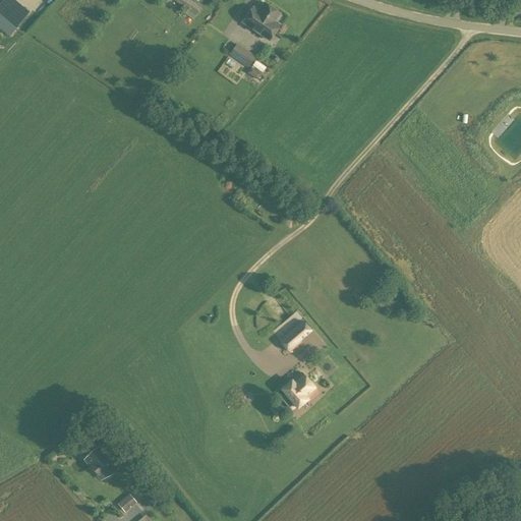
[(17,0),(4,0),(0,5),(0,11),(17,27),(32,12),(17,0)]
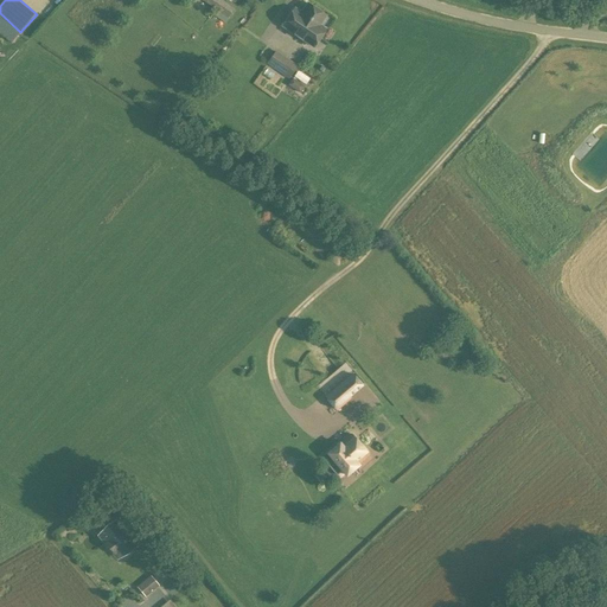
[(228,18),(234,8),(222,0),(203,0),(217,10),(228,18)]
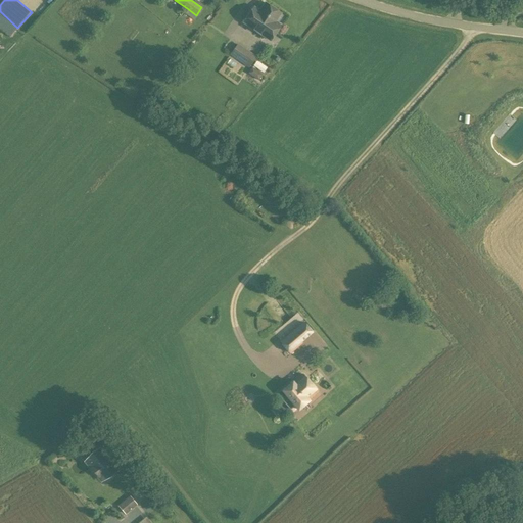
[(243,21),(270,40),(280,25),(275,21),(280,12),(265,2),(259,11),(253,7),(243,21)]
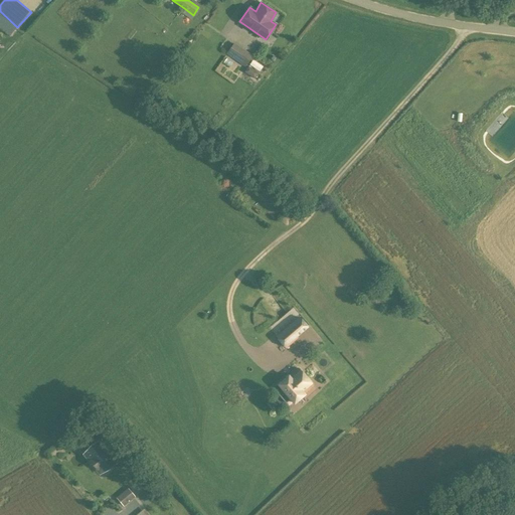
[(0,13),(0,27),(10,36),(15,29),(16,27),(0,13)]
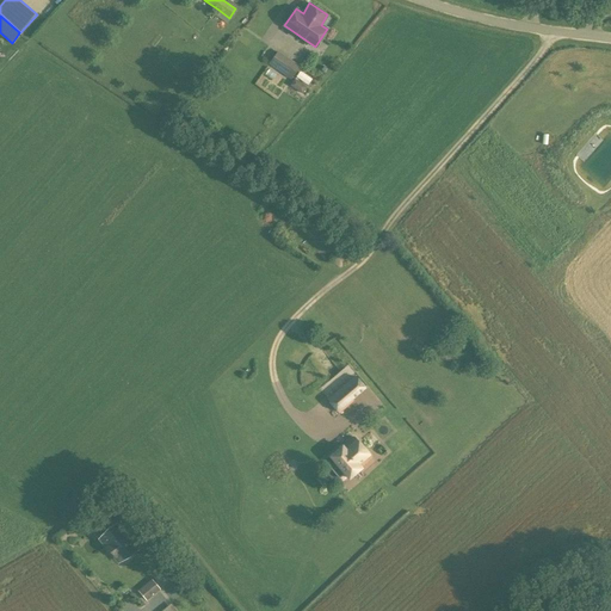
[(269,65),(290,79),(300,66),(277,50),(269,62),(269,65)]
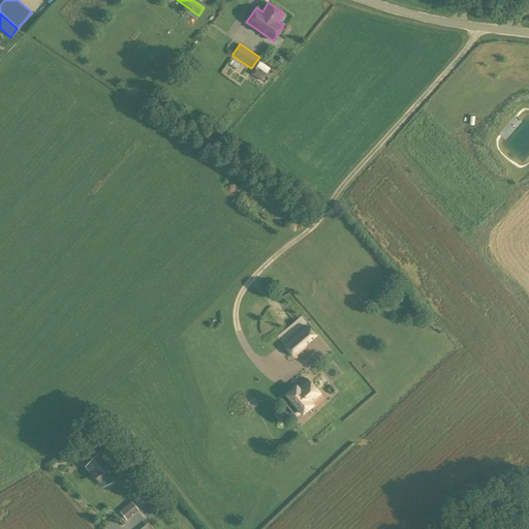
[(308,327),(284,347),(292,356),(316,336),(308,327)]
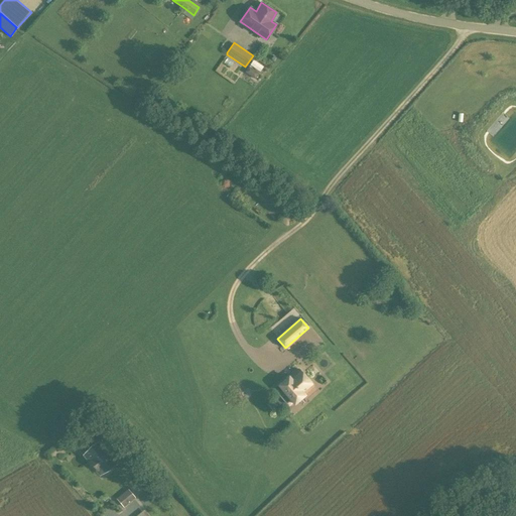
[(286,402),(290,399),(294,403),(313,387),(298,369),(279,386),(283,390),(278,394),(286,402)]
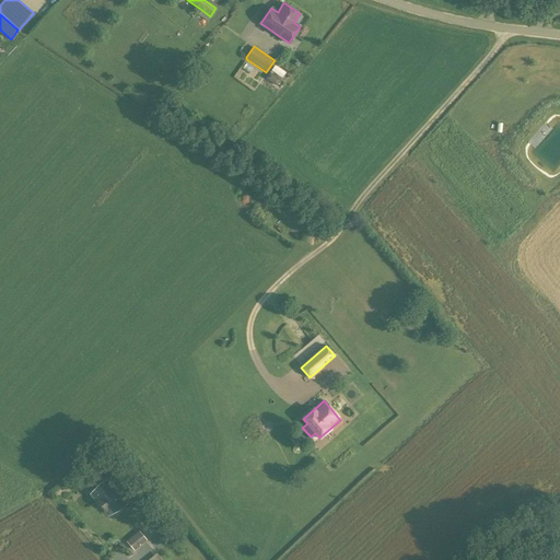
[(104,511),(108,517),(128,501),(123,494),(125,492),(119,487),(118,488),(109,477),(89,493),(96,502),(97,501),(105,511),(104,511)]
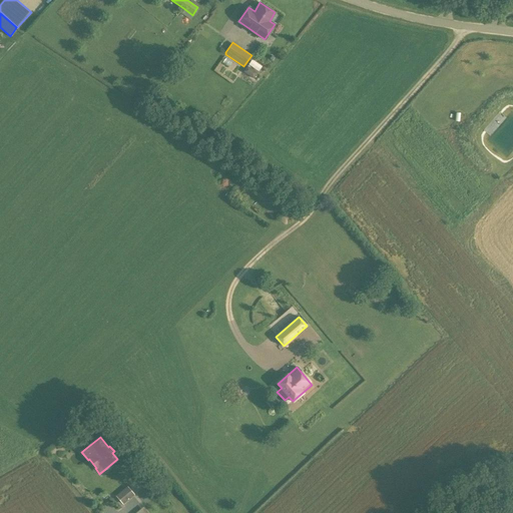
[(116,496),(122,504),(134,495),(127,486),(116,496)]
